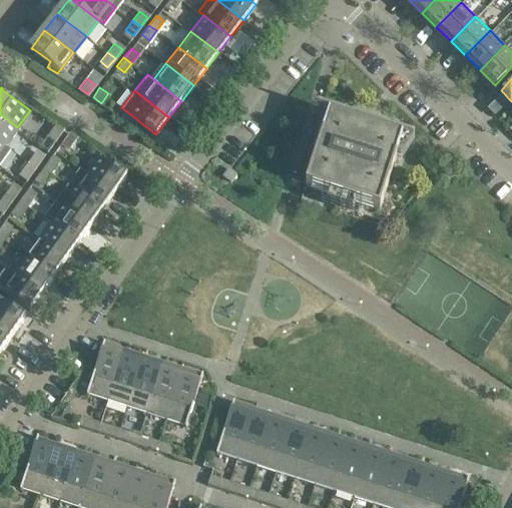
[(403,133),(322,107),(318,105),(317,129),(322,131),(305,182),(329,190),(326,200),(352,208),(355,199),(379,206),(403,133)]
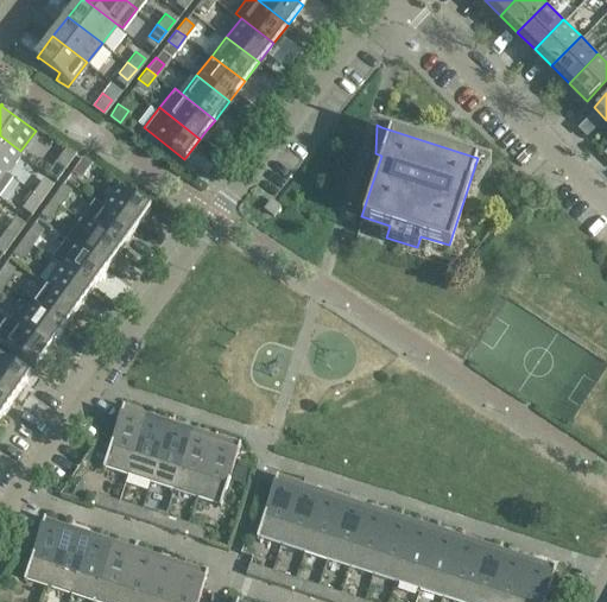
[(0,166),(6,171),(20,151),(0,135),(0,166)]
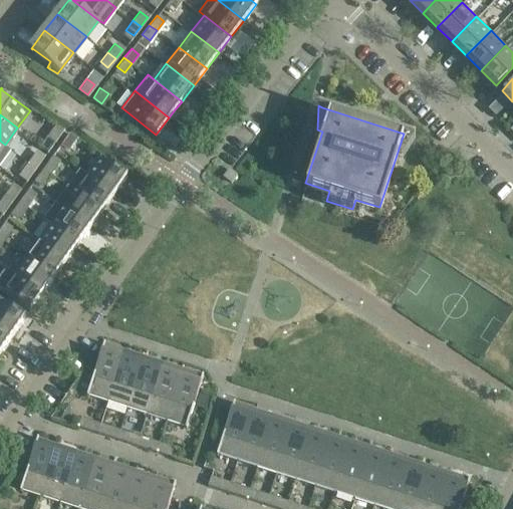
[(57,137),(64,126),(56,121),(49,132),(57,137)]
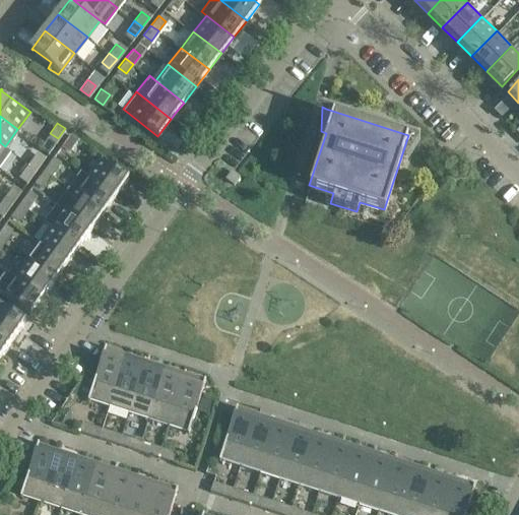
[(78,137),(70,131),(63,141),(72,147),(78,137)]
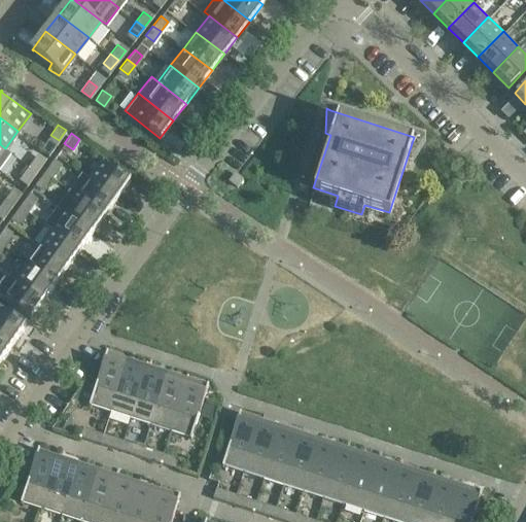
[(0,166),(10,151),(5,148),(0,144),(0,166)]
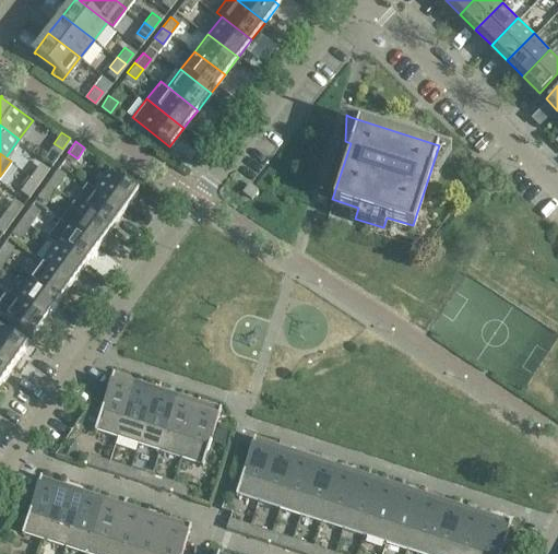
[(39,181),(40,179),(47,171),(38,164),(31,175),(39,181)]
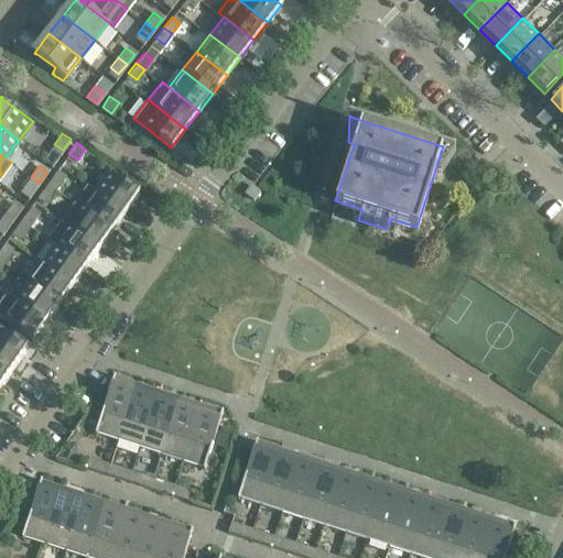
[(94,188),(126,210),(139,192),(108,168),(94,188)]
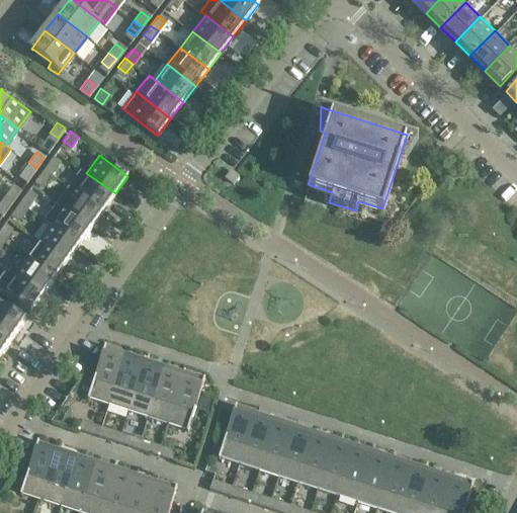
[(51,158),(45,166),(44,167),(52,173),(59,163),(51,158)]
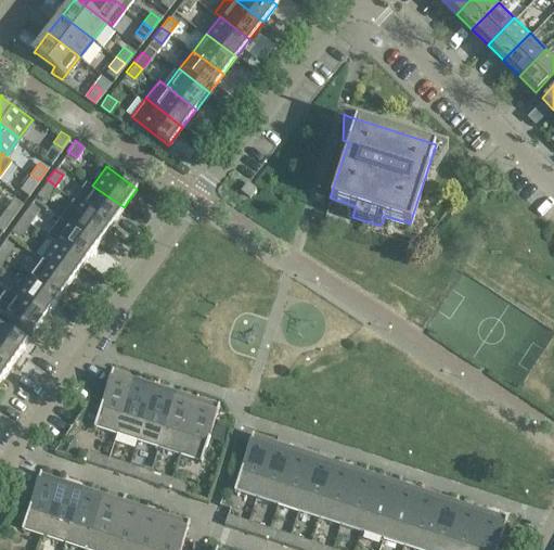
[(39,180),(30,174),(23,183),(31,190),(39,180)]
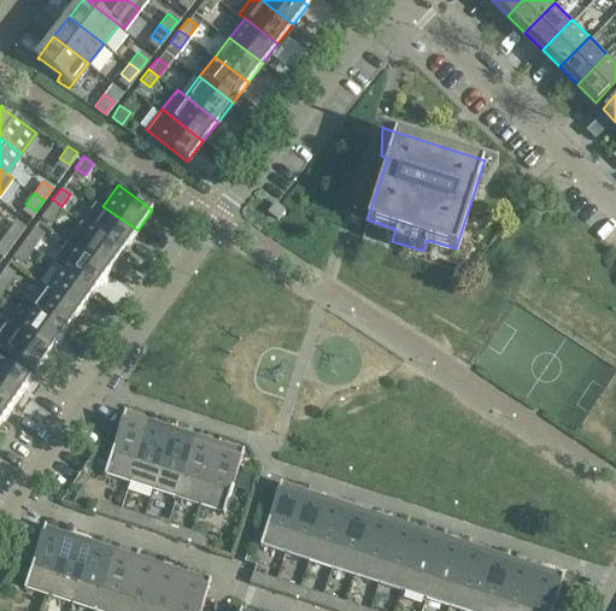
[(62,206),(52,199),(44,211),(53,218),(62,206)]
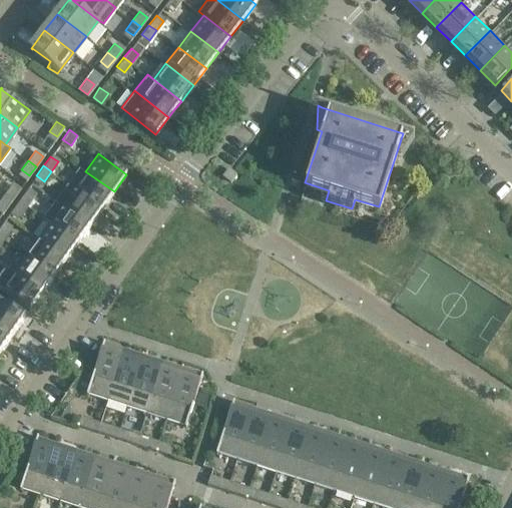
[(67,182),(102,208),(114,191),(85,171),(79,166),(67,182)]
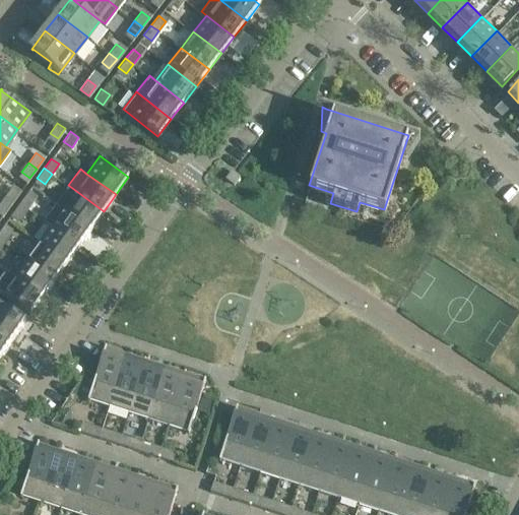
[(232,169),(225,176),(233,182),(239,174),(232,169)]
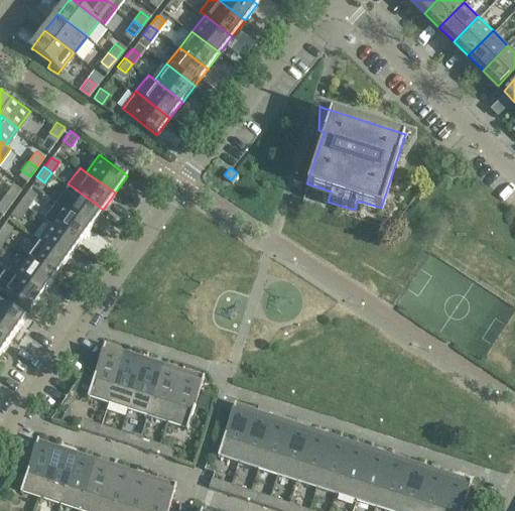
[(11,184),(4,195),(12,201),(19,190),(11,184)]
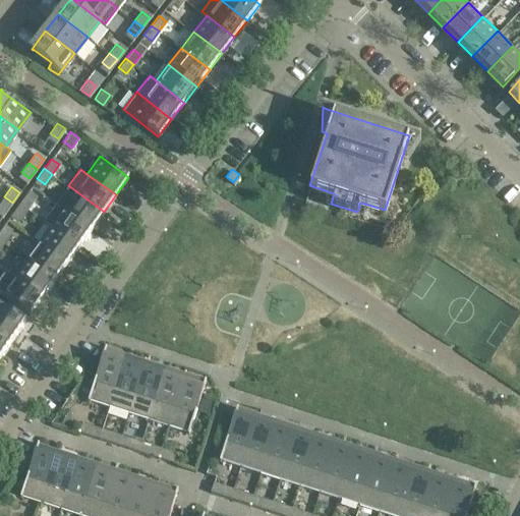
[(74,190),(62,208),(92,228),(104,212),(74,190)]
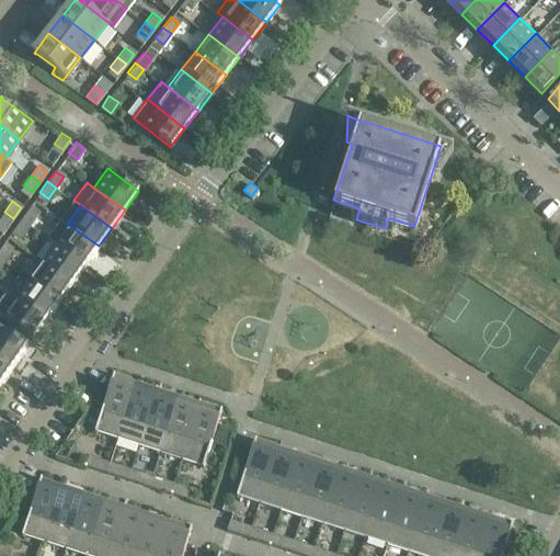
[(21,217),(30,224),(37,213),(29,207),(21,217)]
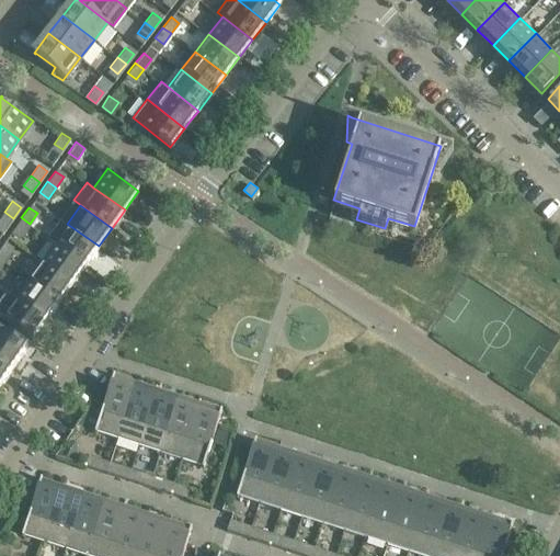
[(13,218),(4,212),(0,217),(0,225),(6,228),(13,218)]
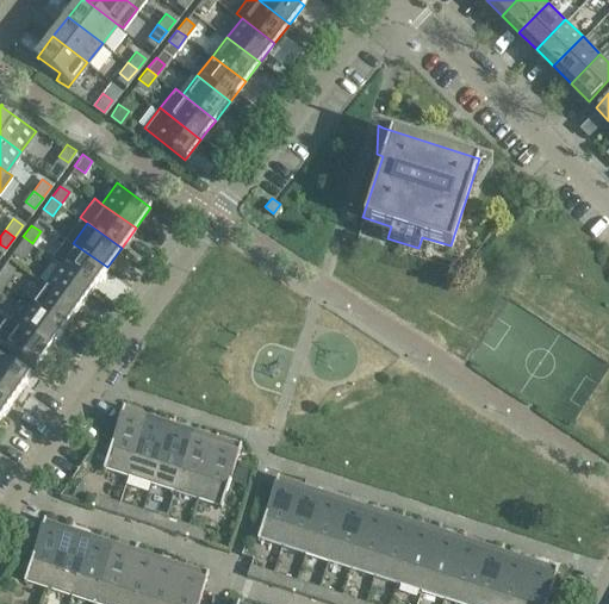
[(32,243),(23,236),(14,248),(24,255),(32,243)]
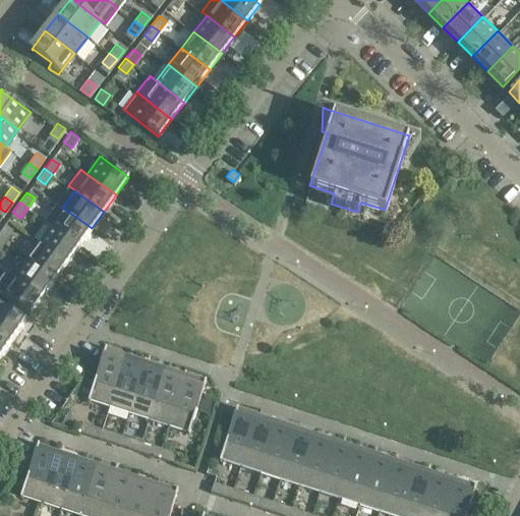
[(50,224),(79,245),(92,228),(56,203),(44,219),(50,224)]
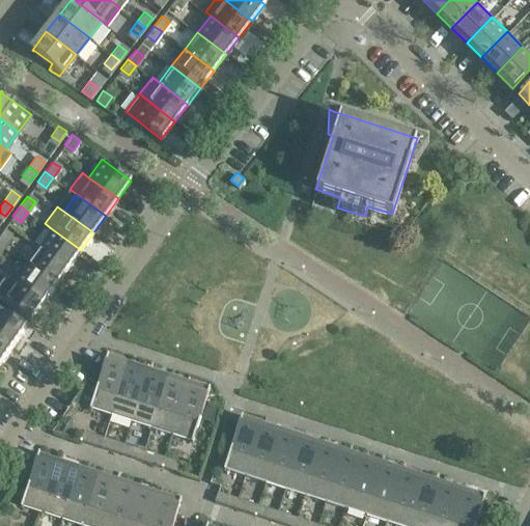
[(38,246),(68,267),(81,250),(51,228),(38,246)]
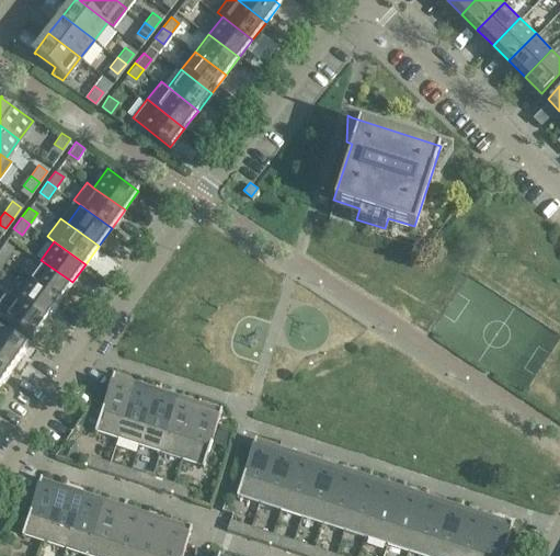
[(0,258),(3,260),(11,249),(2,244),(0,247),(0,258)]
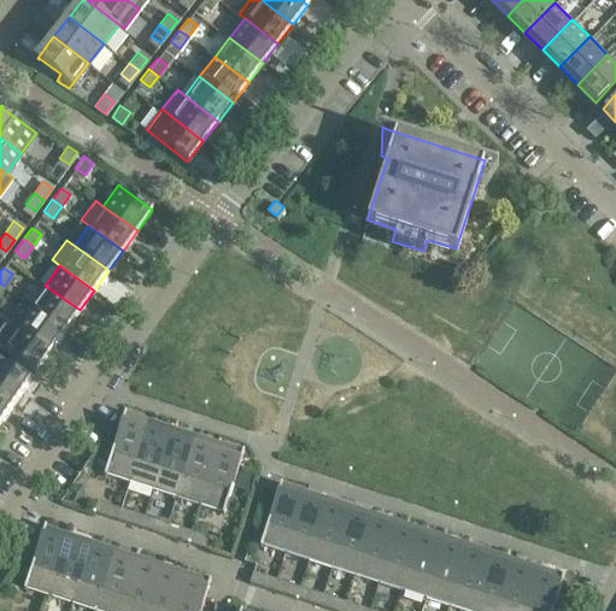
[(30,305),(65,330),(80,310),(45,286),(30,305)]
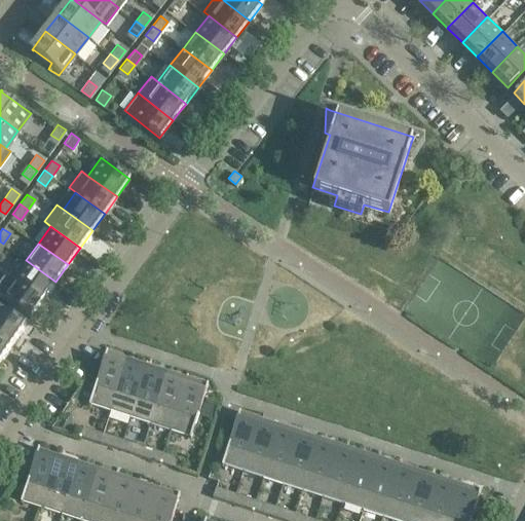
[(26,260),(13,277),(43,298),(55,282),(26,260)]
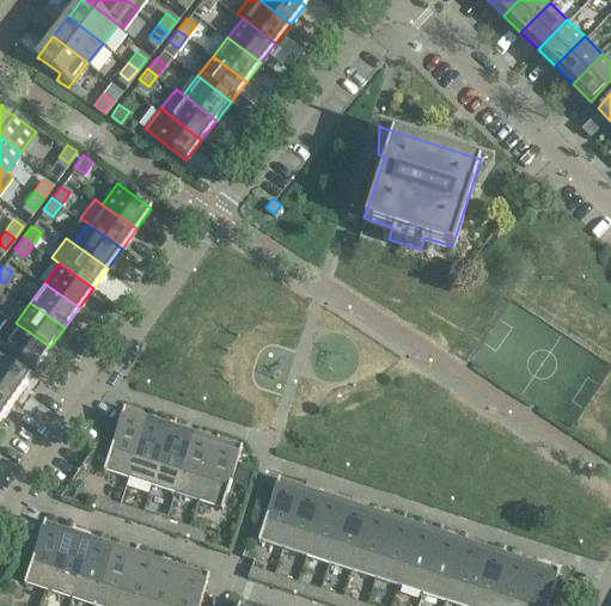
[(6,316),(0,324),(0,342),(1,343),(35,368),(42,359),(48,363),(56,352),(50,347),(16,323),(6,316)]
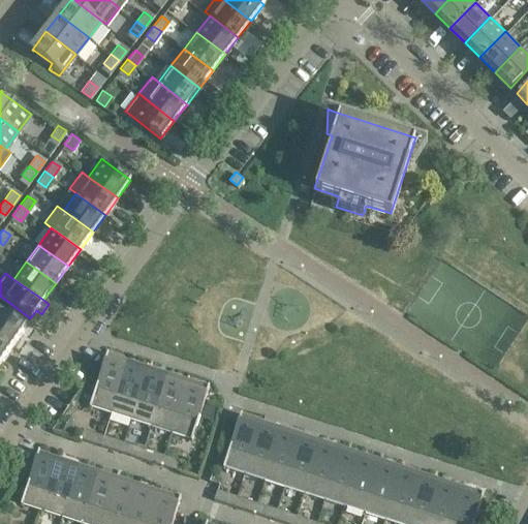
[(0,334),(12,343),(26,325),(0,307),(0,334)]
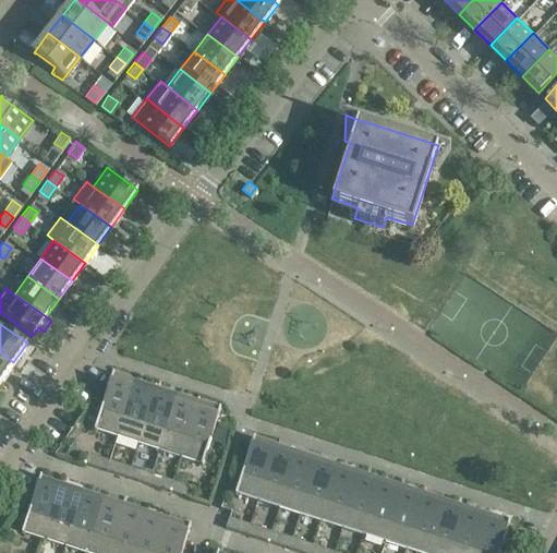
[(0,380),(1,380),(13,362),(0,352),(0,380)]
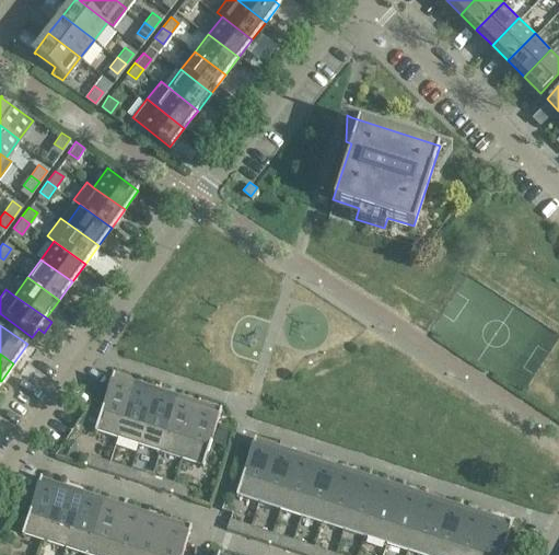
[(116,435),(135,379),(114,372),(114,371),(113,370),(94,427),(116,435)]
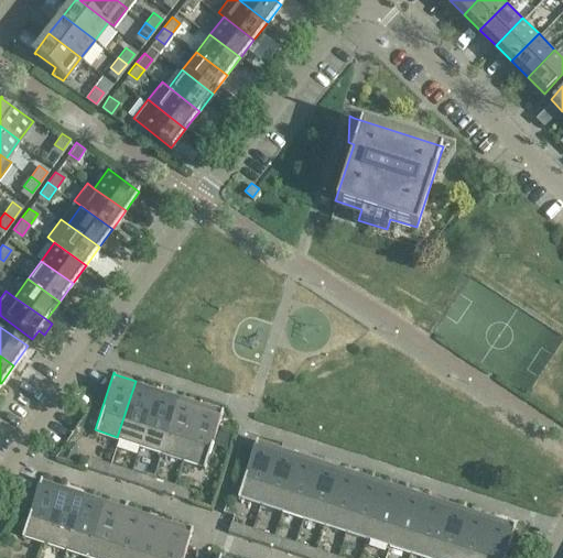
[(139,444),(157,389),(136,381),(117,437),(139,444)]
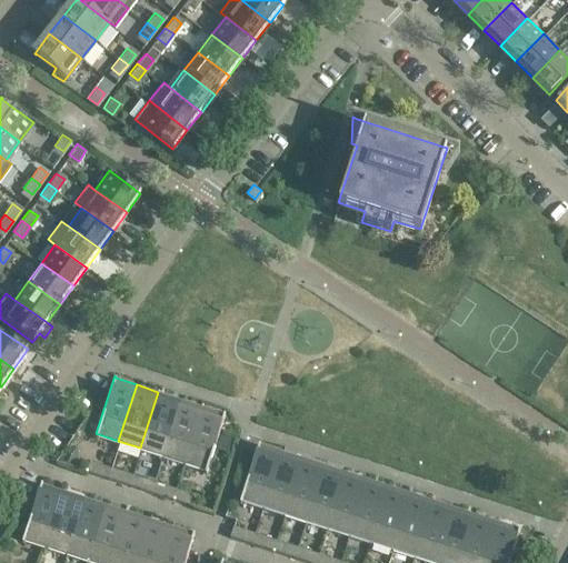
[(161,454),(180,399),(158,392),(140,448),(161,454)]
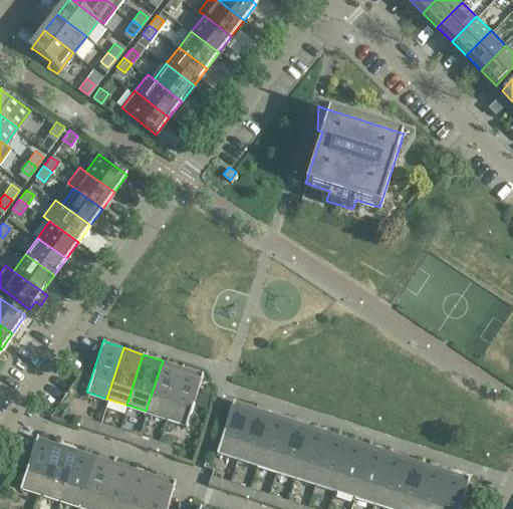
[(166,418),(182,366),(163,360),(146,411),(166,418)]
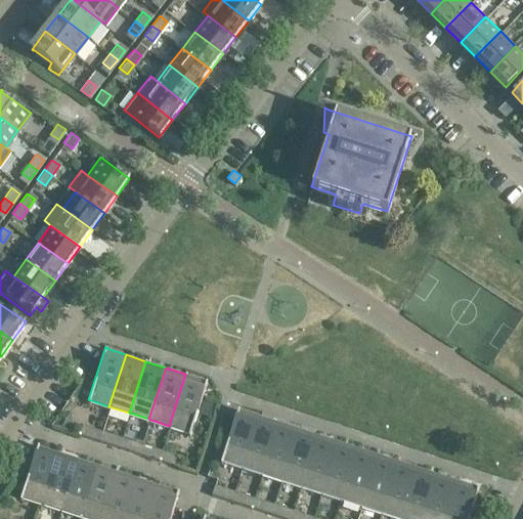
[(185,374),(169,426),(189,432),(207,380),(206,379),(205,380),(185,374)]
